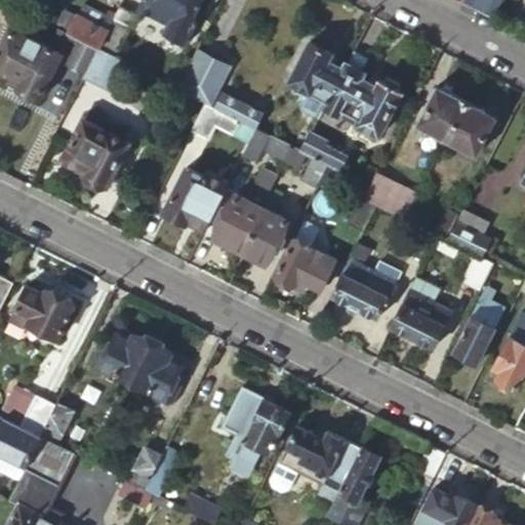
[(142,0),(137,8),(165,24),(162,31),(179,39),(193,14),(187,11),(192,0),(142,0)]
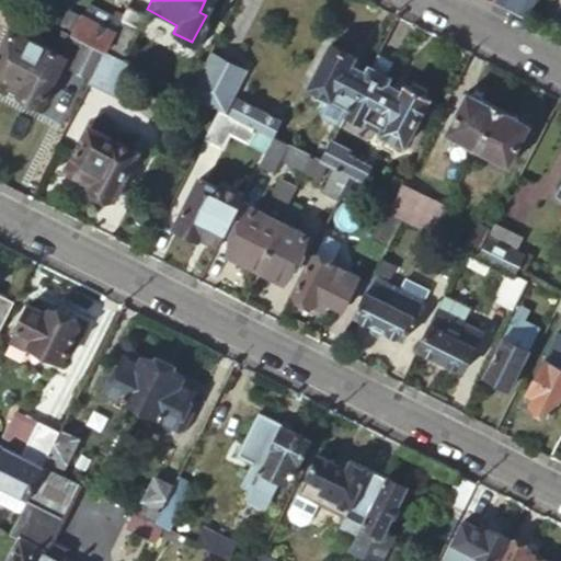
[(67,10),(58,29),(61,30),(103,52),(124,12),(116,9),(112,15),(88,4),(80,18),(67,10)]
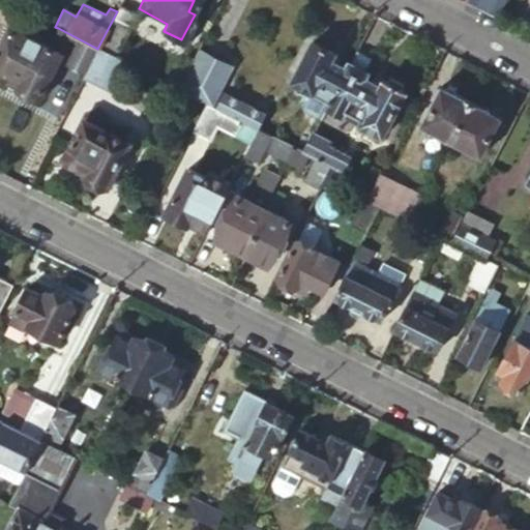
[(136,17),(119,7),(117,11),(97,49),(115,57),(136,17)]
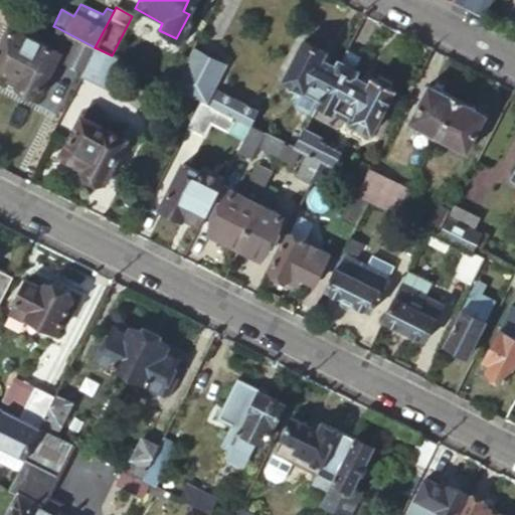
[(0,36),(0,69),(8,74),(17,78),(13,86),(15,88),(17,94),(26,98),(32,96),(35,98),(57,52),(36,40),(39,35),(25,28),(23,34),(6,25),(0,36)]
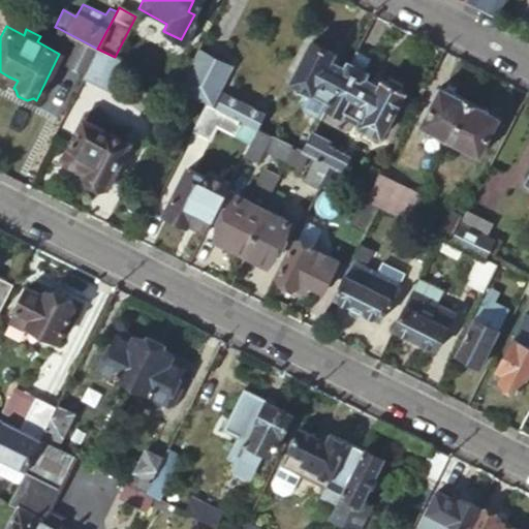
[(85,73),(97,49),(58,28),(53,39),(71,50),(65,63),(85,73)]
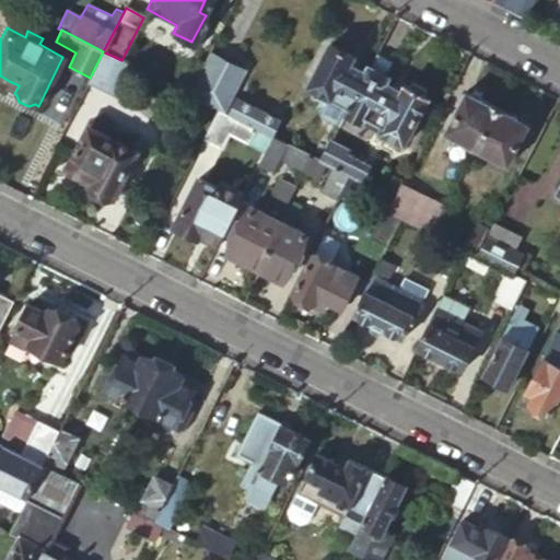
[(345,108),(363,73),(343,62),(347,55),(326,43),(304,85),(319,94),(345,108)]
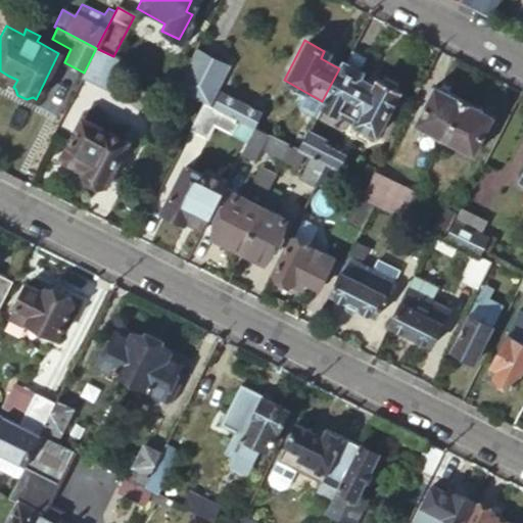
[(121,60),(113,56),(96,48),(84,73),(83,75),(106,88),(121,60)]
